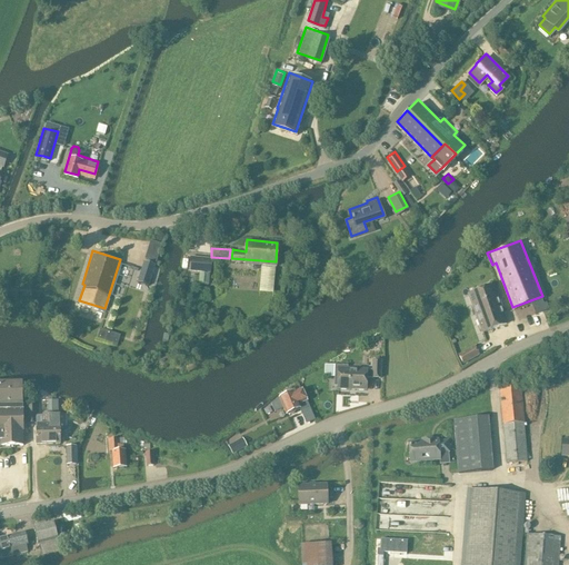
[(208,280),(210,256),(190,254),(189,266),(199,267),(198,280),(208,280)]
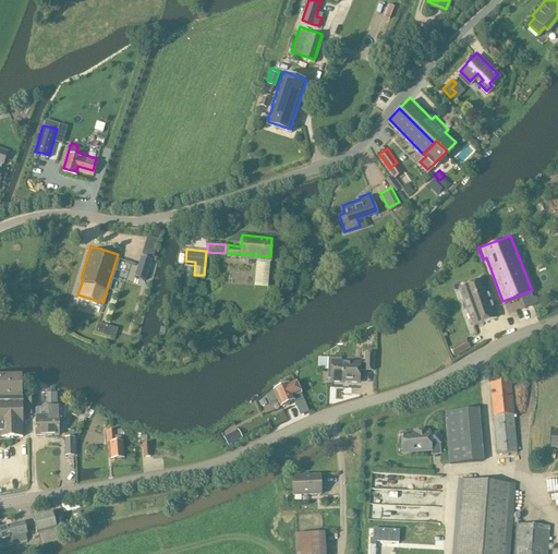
[(135,274),(145,277),(152,256),(142,253),(135,274)]
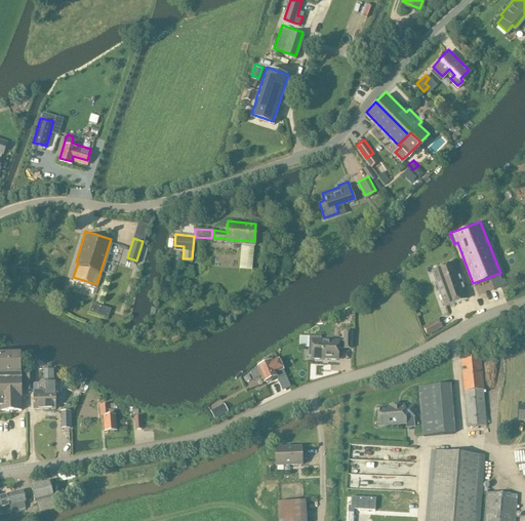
[(445,304),(468,295),(454,259),(432,268),(445,304)]
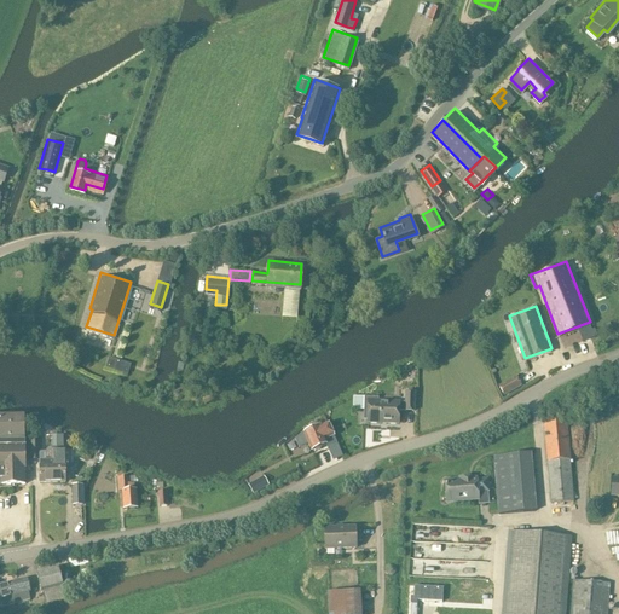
[(117,355),(114,366),(127,371),(131,360),(117,355)]
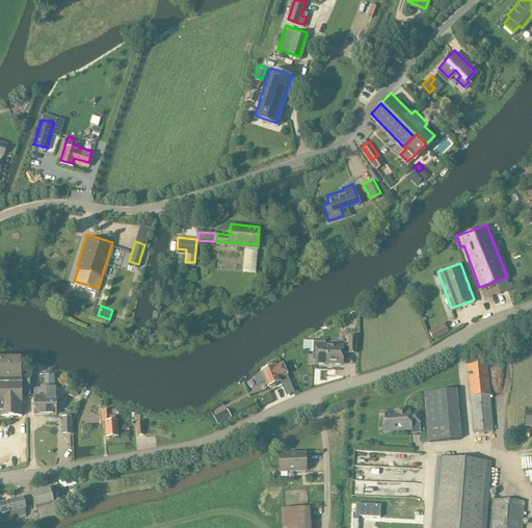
[(433,337),(448,328),(444,320),(429,328),(433,337)]
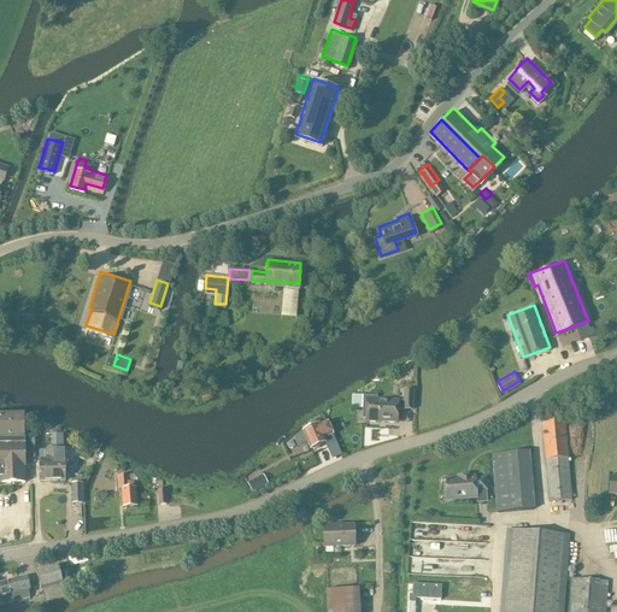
[(364,392),(363,407),(365,407),(365,415),(365,417),(397,418),(397,405),(411,405),(412,386),(404,386),(403,396),(397,396),(376,395),(376,393),(366,392),(364,392)]
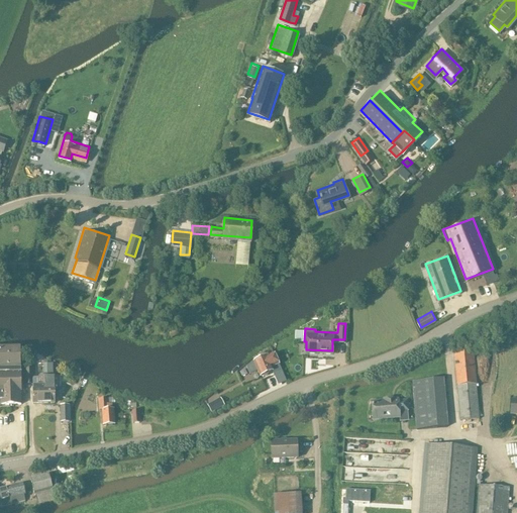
[(0,401),(21,401),(19,344),(0,344),(0,401)]
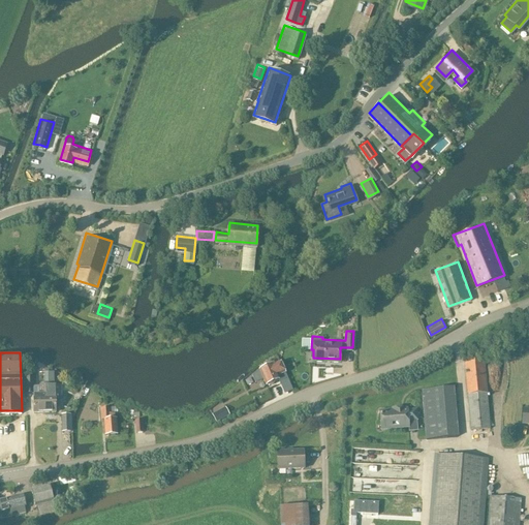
[(470,427),(490,425),(487,390),(484,357),(464,359),(470,427)]
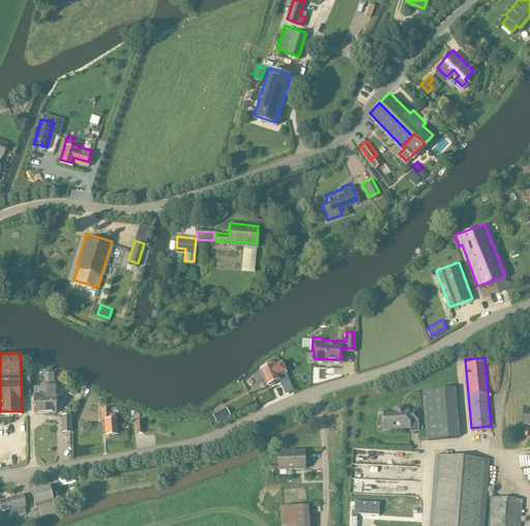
[(281,381),(289,378),(285,370),(281,359),(273,362),(272,362),(260,368),(260,369),(257,370),(257,371),(252,373),(256,380),(261,377),(261,378),(264,377),(266,383),(267,382),(269,383),(273,381),(274,379),(278,377),(281,381)]
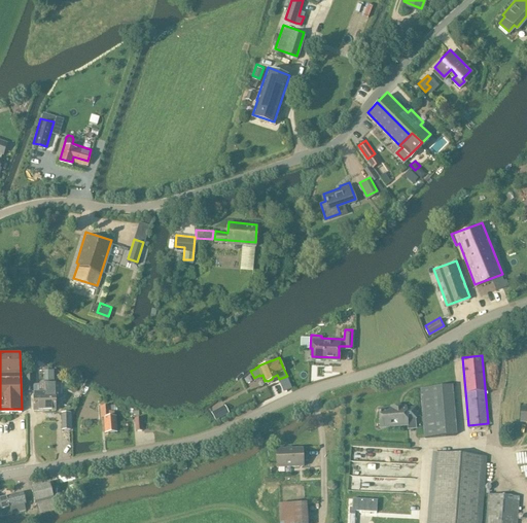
[(436,384),(455,382),(454,371),(435,373),(436,384)]
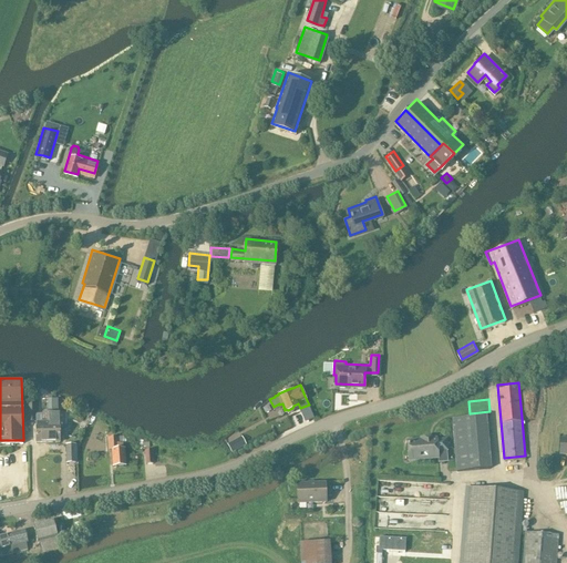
[(48,438),(47,407),(42,407),(42,415),(42,419),(35,420),(35,439),(48,438)]
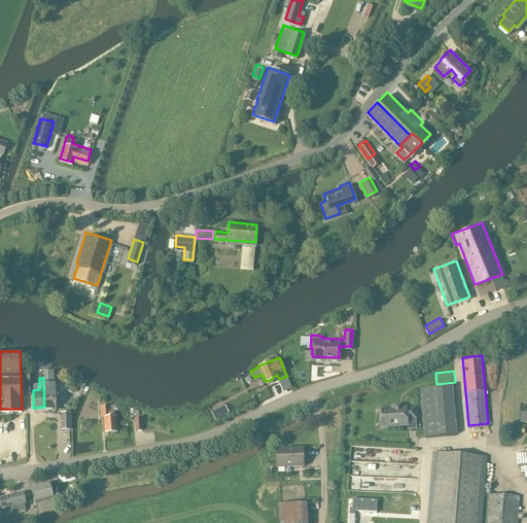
[(47,378),(43,378),(44,407),(55,407),(55,389),(47,389),(47,378)]
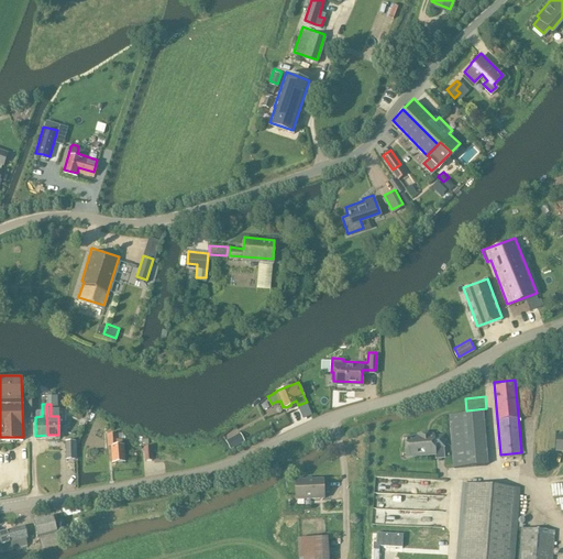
[(112,459),(124,459),(123,442),(121,442),(121,436),(117,437),(117,430),(107,431),(108,444),(111,442),(112,459)]
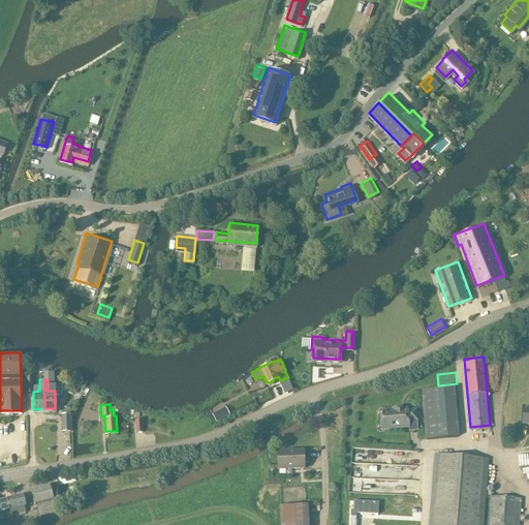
[(416,418),(415,406),(407,406),(407,405),(404,405),(404,404),(392,405),(393,406),(379,407),(381,425),(408,423),(407,415),(415,415),(416,418)]
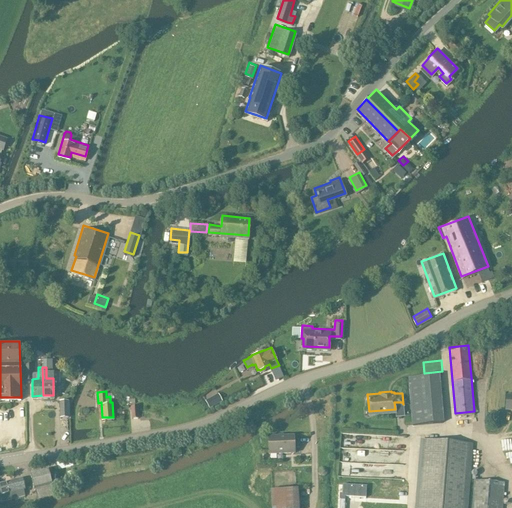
[(60,414),(68,414),(68,397),(59,397),(60,414)]
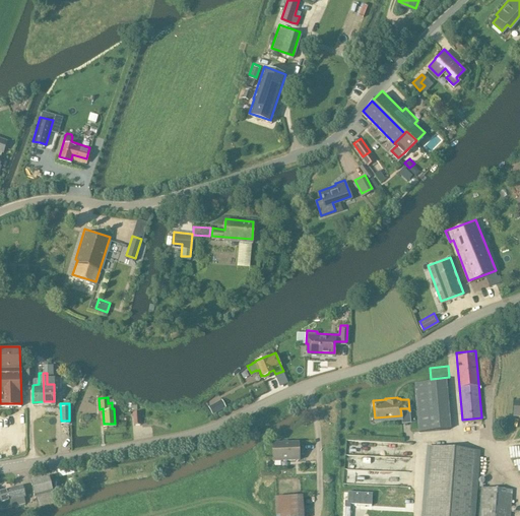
[(273,458),(299,457),(298,439),(272,441),(273,458)]
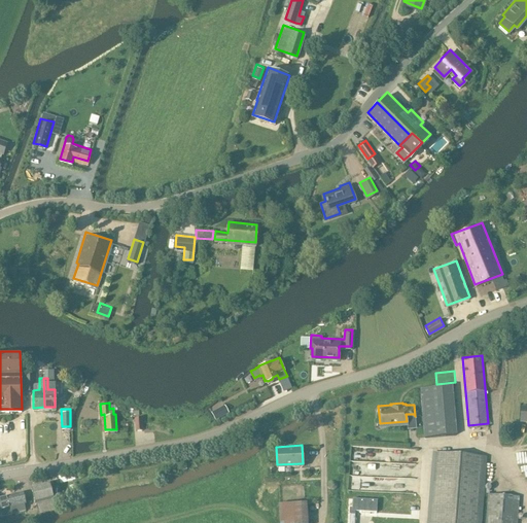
[(434,449),(427,522),(479,522),(485,453),(434,449)]
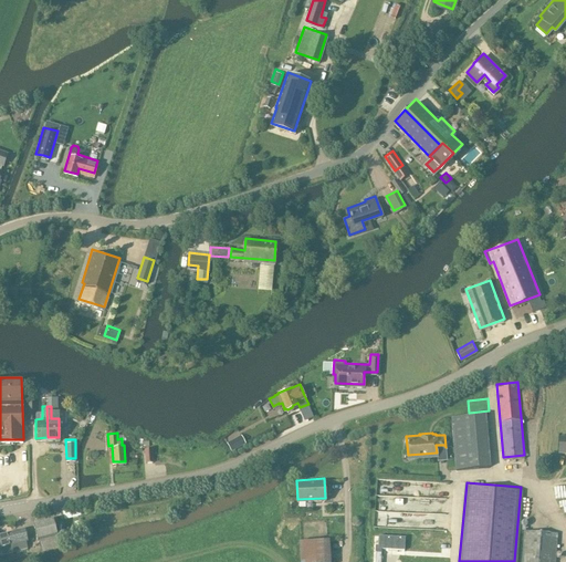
[(42,548),(60,543),(52,517),(34,521),(38,537),(40,537),(42,548)]
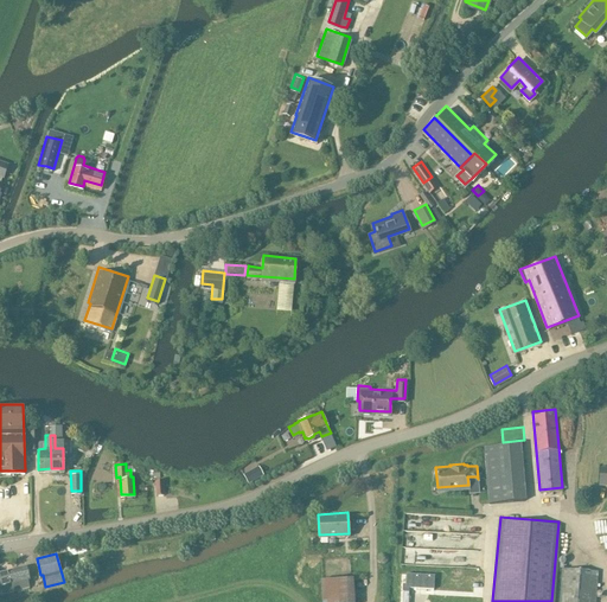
[(0,569),(0,590),(27,583),(26,576),(29,576),(26,563),(0,569)]
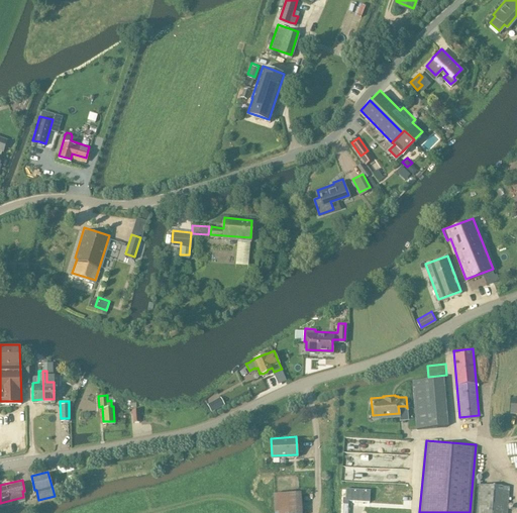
[(506,512),(509,484),(479,481),(476,512),(506,512)]
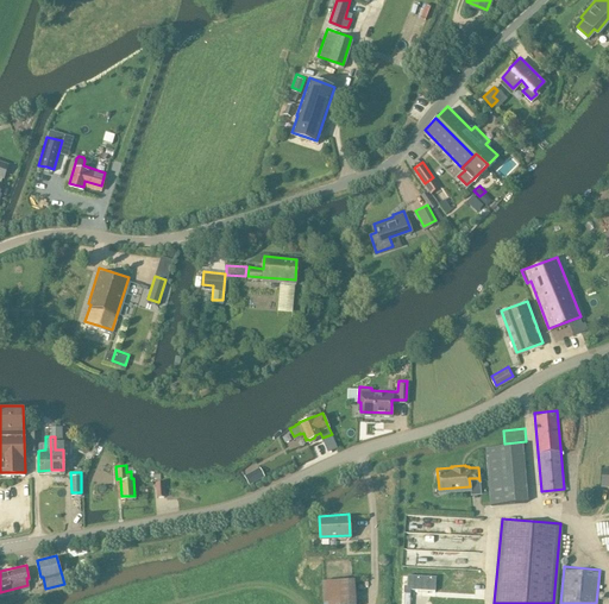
[(438,574),(406,571),(403,599),(410,601),(412,591),(435,593),(438,574)]
